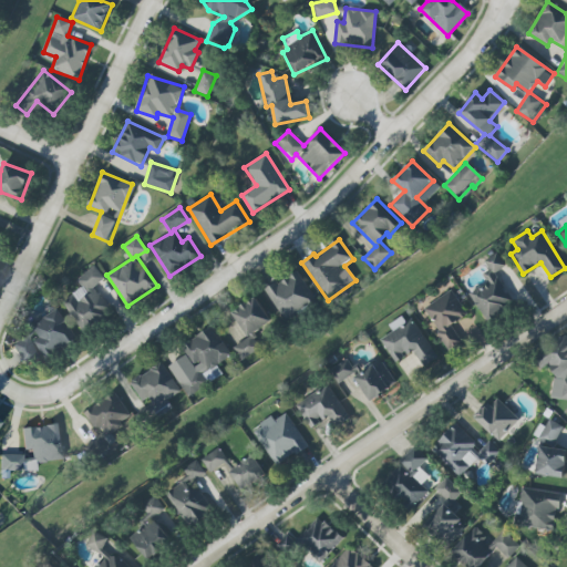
[(487,322),(514,305),(494,274),(505,266),(497,253),(483,261),(490,270),(482,275),(486,281),(468,294),(487,322)]
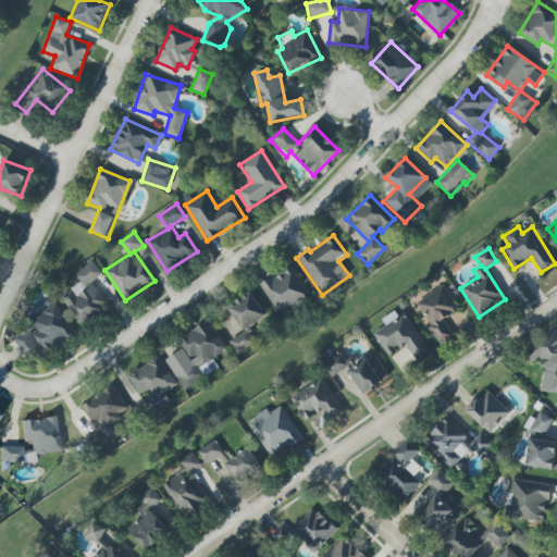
[(102,273),(91,261),(75,275),(79,281),(60,299),(85,327),(110,304),(91,283),(102,273)]
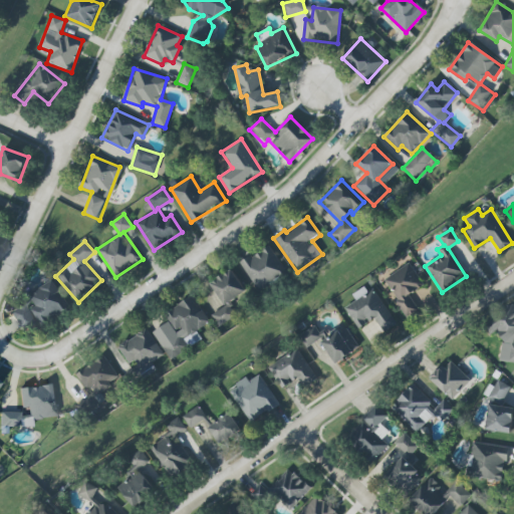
[(258,291),(286,272),(269,246),(253,257),(251,254),(239,261),(258,291)]
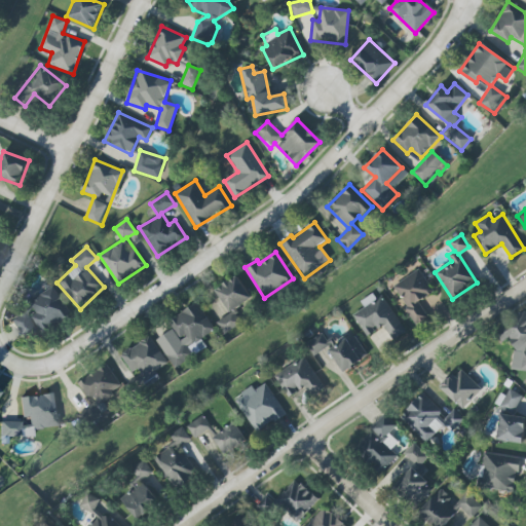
[(414,325),(426,318),(417,302),(434,293),(420,269),(392,285),(414,325)]
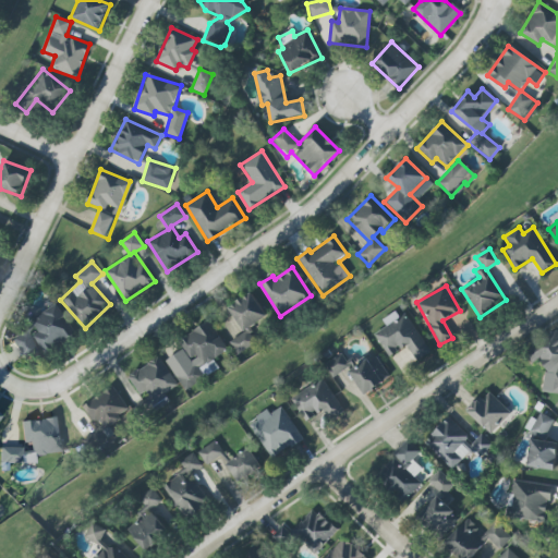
[(230,342),(238,354),(257,342),(249,329),(267,317),(252,292),(228,307),(244,332),(230,342)]
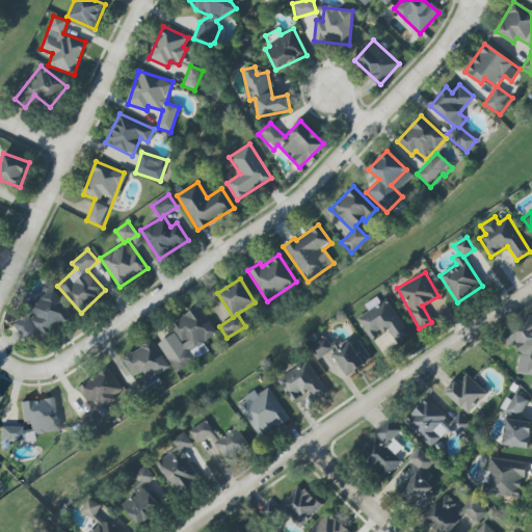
[(24,343),(40,334),(42,338),(70,320),(53,294),(10,321),(24,343)]
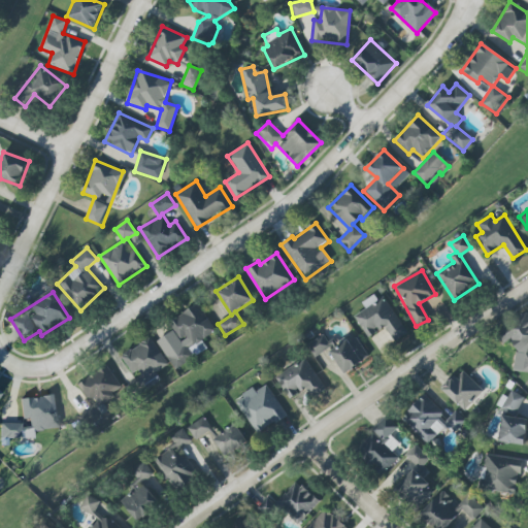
[(405,334),(380,292),(361,302),(365,308),(354,316),(367,338),(385,328),(393,341),(405,334)]
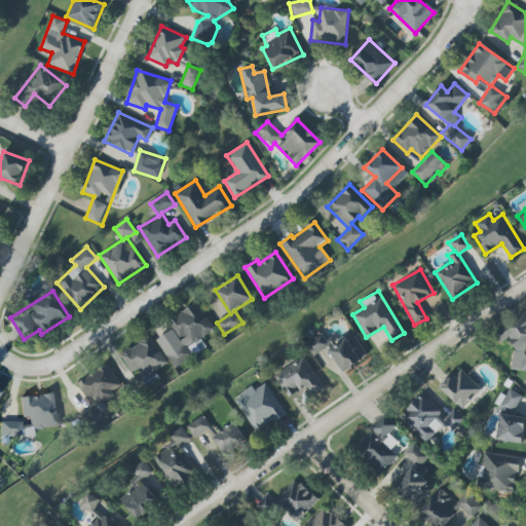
[(215,330),(197,302),(168,321),(174,329),(156,340),(175,369),(192,357),(187,347),(215,330)]
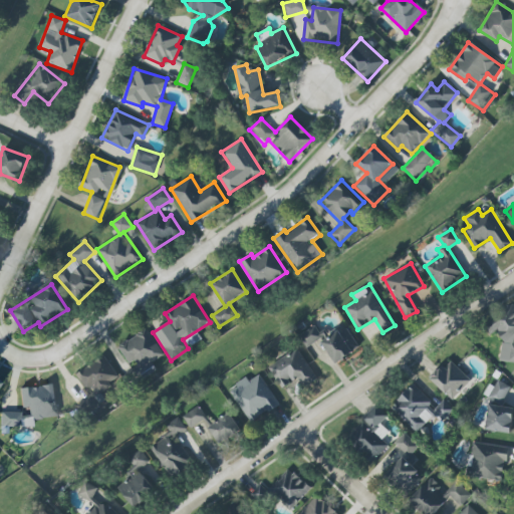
[(513,363),(513,307),(511,307),(511,313),(491,310),(488,332),(502,334),(498,361),(513,363)]
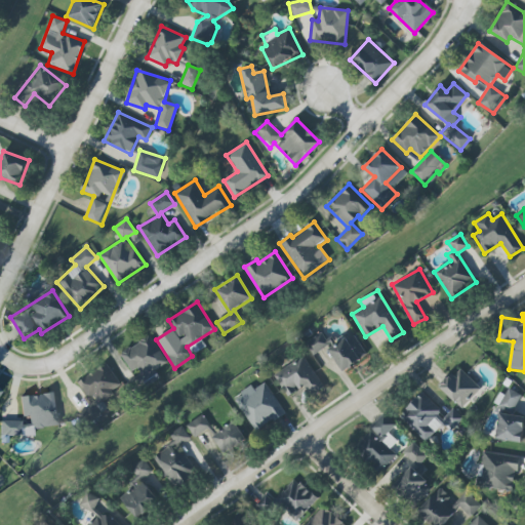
[(331,345),(323,331),(305,341),(312,355),(331,345)]
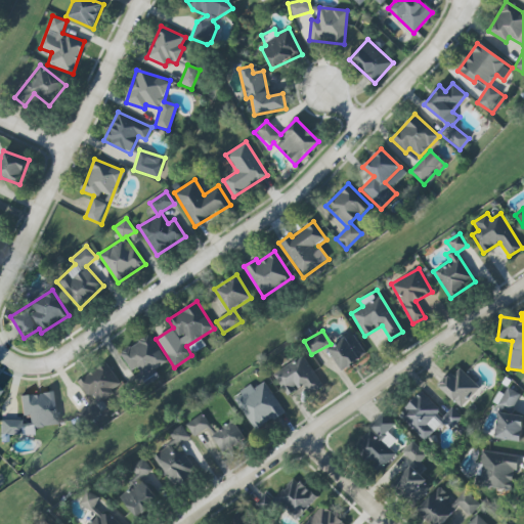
[(328,348),(341,370),(366,355),(353,333),(328,348)]
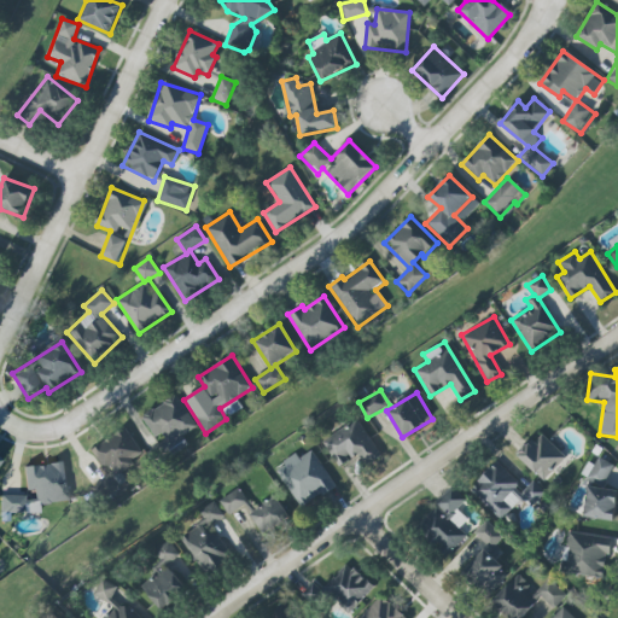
[(197,427),(175,394),(141,417),(157,442),(167,458),(186,444),(182,437),(197,427)]
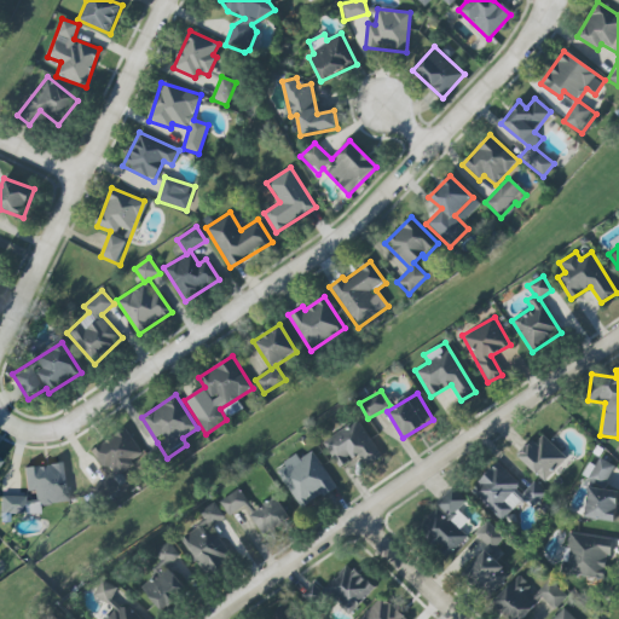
[(242,408),(236,400),(221,410),(227,418),(242,408)]
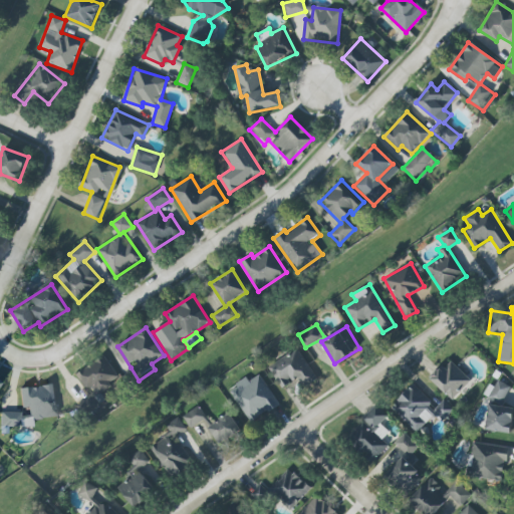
[(316,379),(296,348),(268,367),(281,389),(298,376),(305,387),(316,379)]
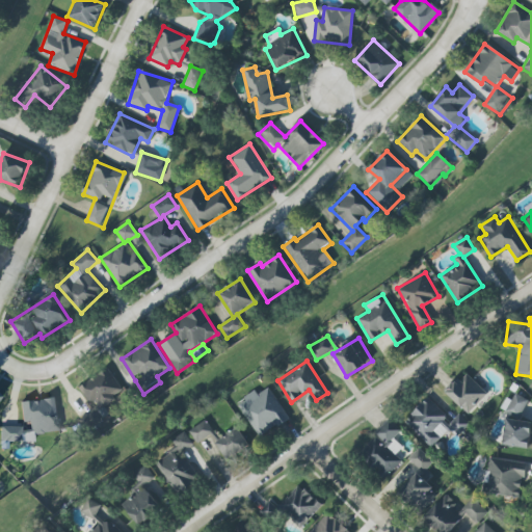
[(79,388),(95,408),(82,417),(90,428),(104,419),(98,410),(124,392),(107,368),(79,388)]
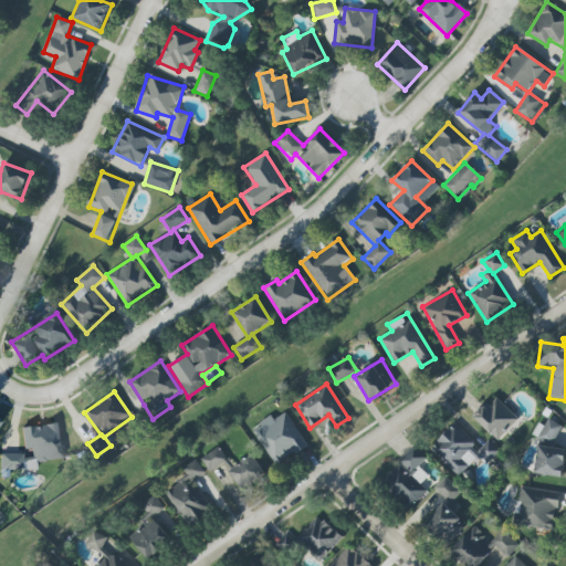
[(471,416),(498,440),(519,419),(496,398),(488,407),(483,402),(471,416)]
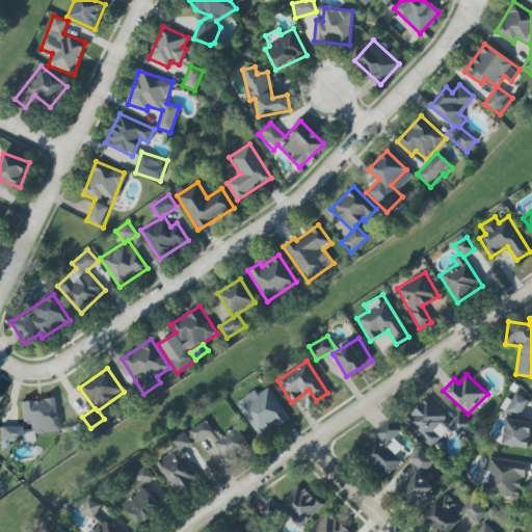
[(260,437),(289,419),(268,388),(257,395),(255,391),(236,403),(260,437)]
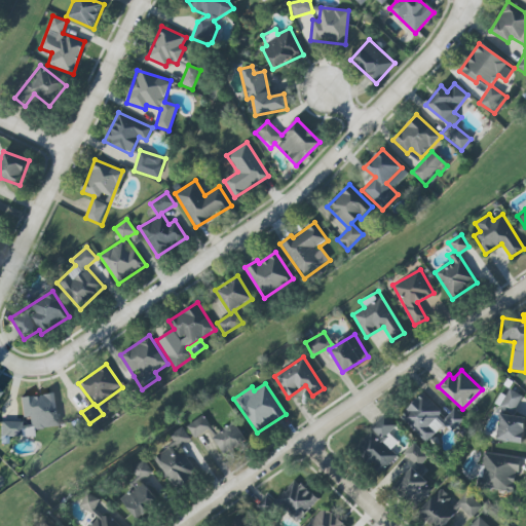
[(522,396),(508,388),(498,406),(513,414),(522,396)]
